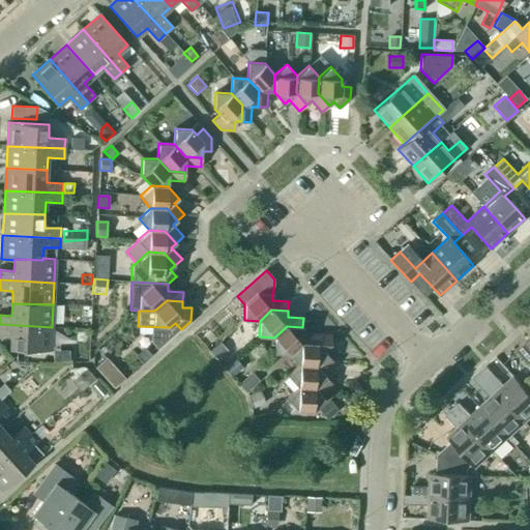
[(51,350),(52,327),(0,324),(0,334),(10,335),(10,349),(51,350)]
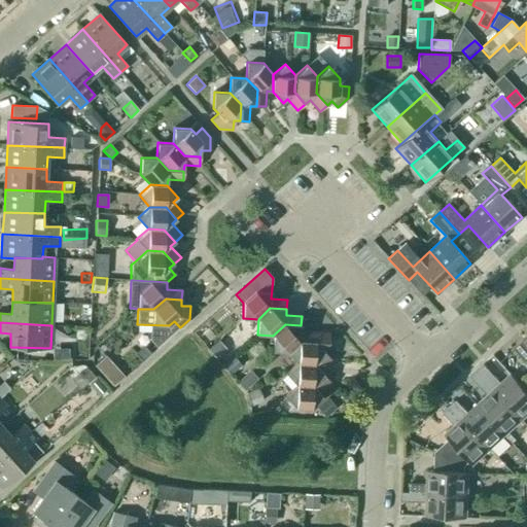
[(301,331),(301,325),(285,324),(273,336),(272,351),(287,352),(300,341),(316,343),(319,339),(316,336),(316,332),(301,331)]
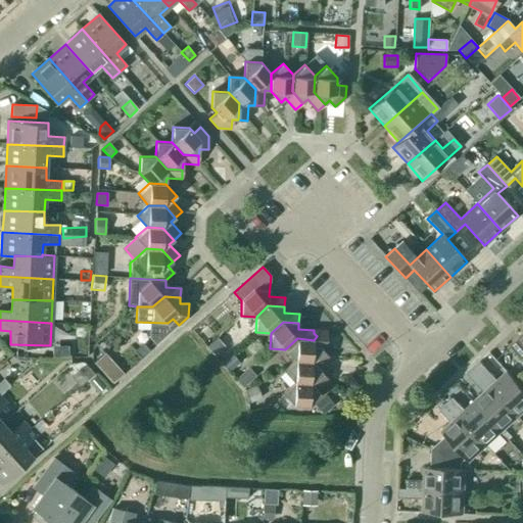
[(312,362),(324,350),(320,346),(327,340),(327,331),(314,330),(314,333),(317,336),(314,340),(297,338),(285,349),(295,361),(312,362)]
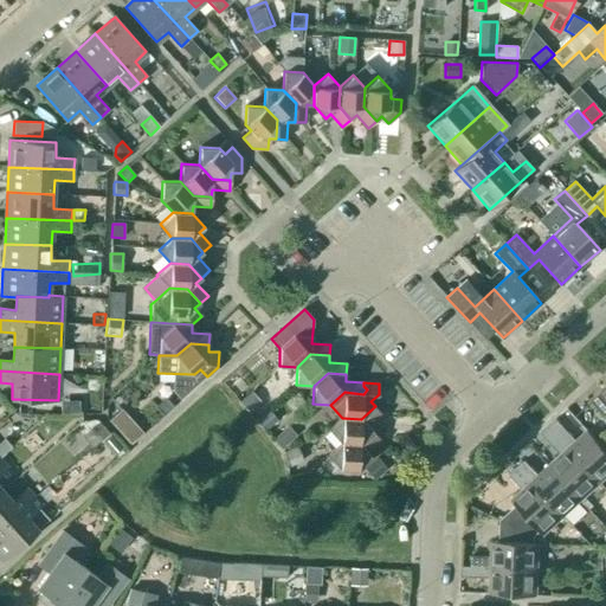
[(247,412),(260,401),(251,391),(238,403),(247,412)]
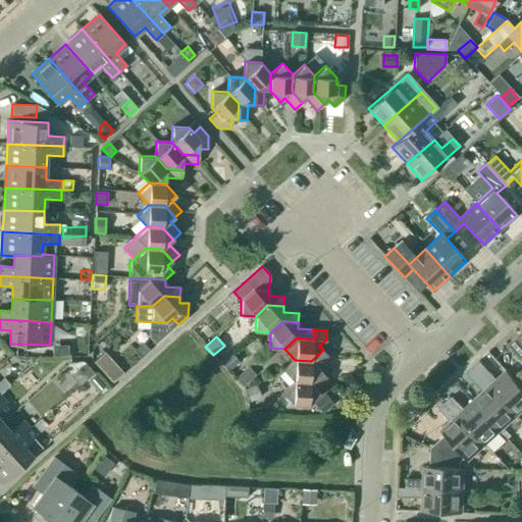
[(521,337),(520,340),(518,336),(508,346),(521,361),(521,337)]
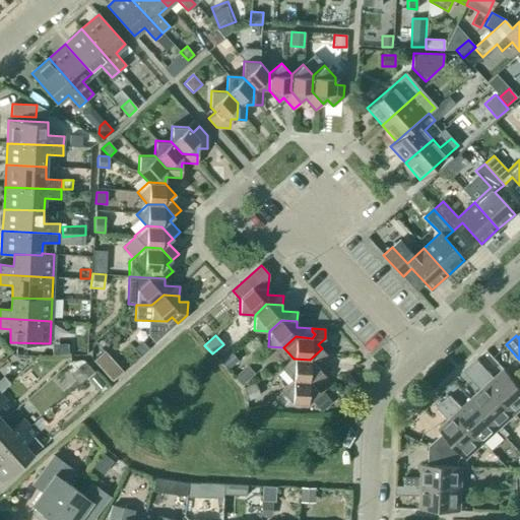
[(60,344),(52,350),(53,354),(68,354),(67,344),(60,344)]
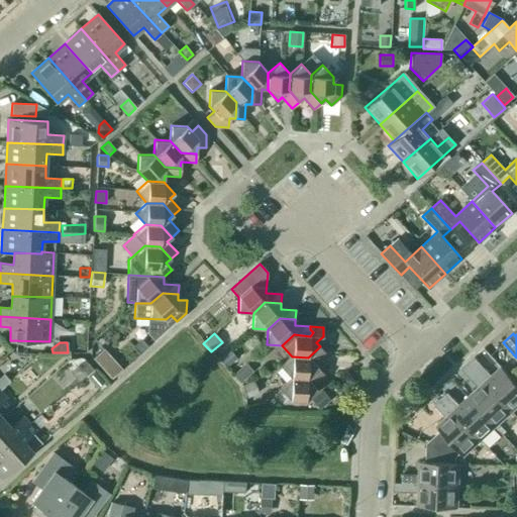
[(307,379),(318,369),(314,364),(326,353),(320,346),(308,357),(292,356),(281,367),(291,378),(307,379)]
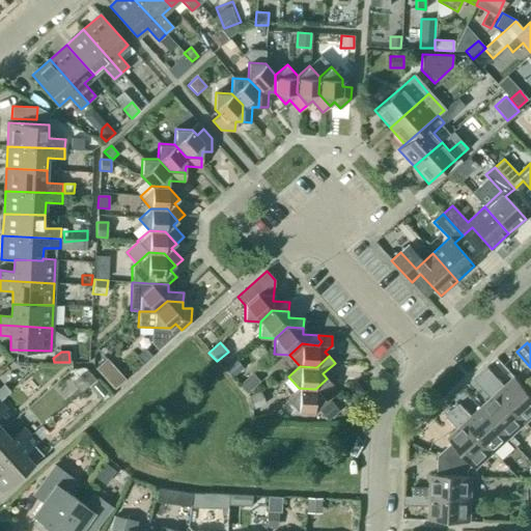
[(107,358),(95,368),(114,390),(126,380),(107,358)]
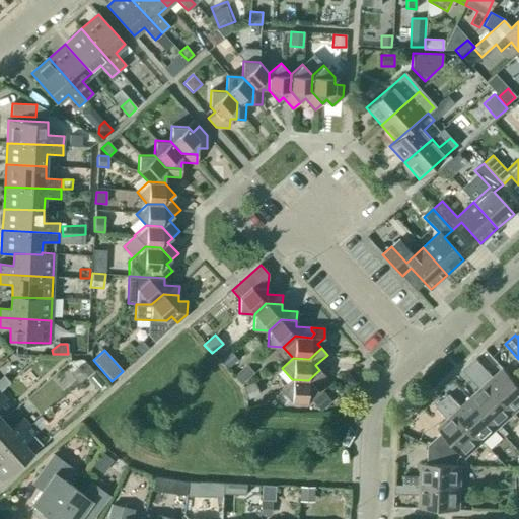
[(227,369),(237,360),(229,351),(219,360),(227,369)]
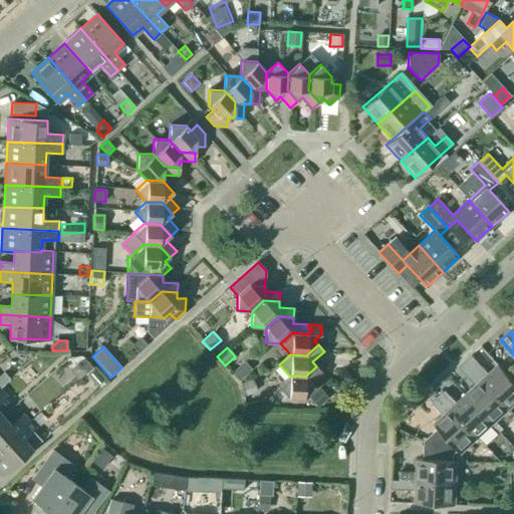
[(513,381),(498,364),(489,373),(472,355),(465,361),(508,410),(513,404),(513,381)]
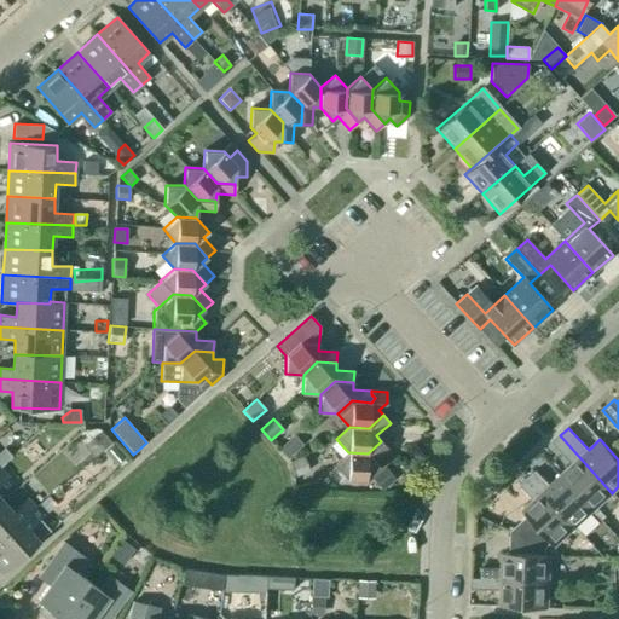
[(104,434),(97,441),(104,449),(111,443),(104,434)]
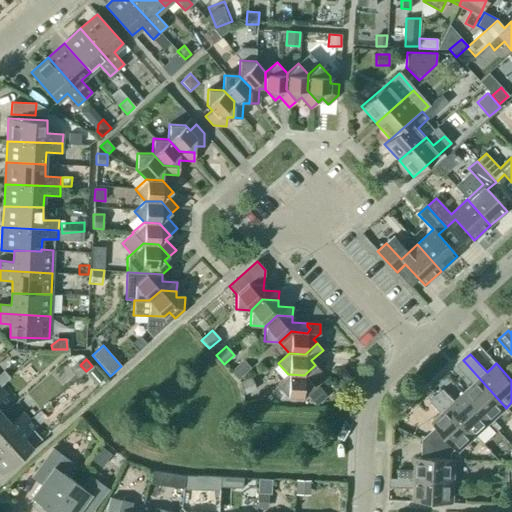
[(237,379),(250,368),(243,360),(230,371),(237,379)]
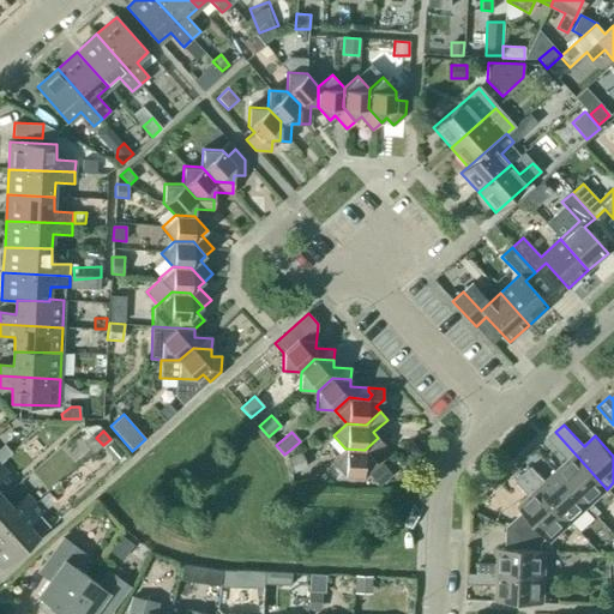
[(607,489),(555,432),(548,439),(567,462),(557,471),(588,506),(607,489)]
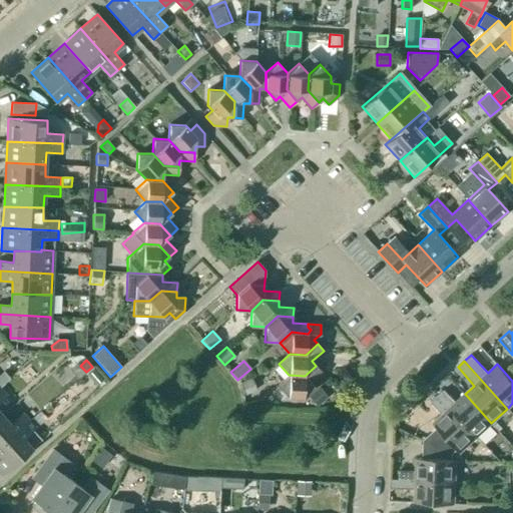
[(305,376),(289,375),(278,385),(288,397),(304,398),(315,387),(311,383),(323,373),(316,366),(305,376)]
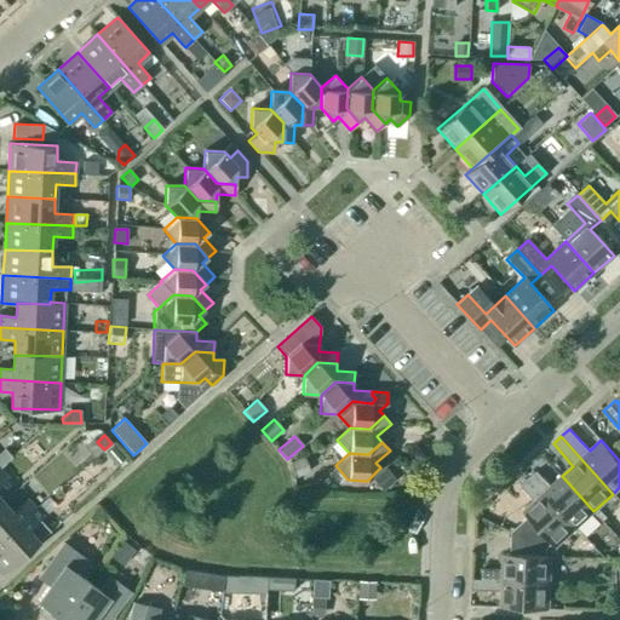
[(296,477),(310,471),(303,457),(290,463),(296,477)]
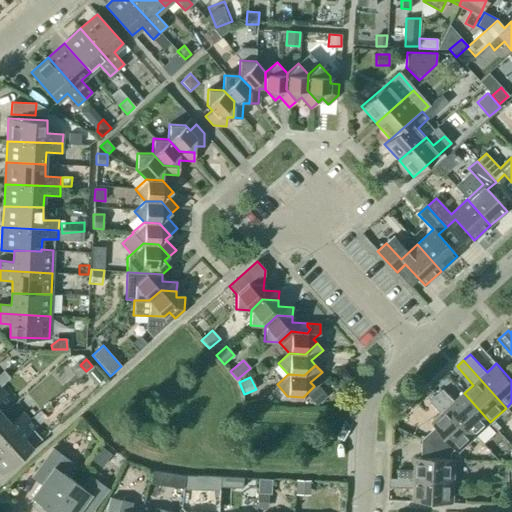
[(318,386),(308,395),(317,405),(327,396),(318,386)]
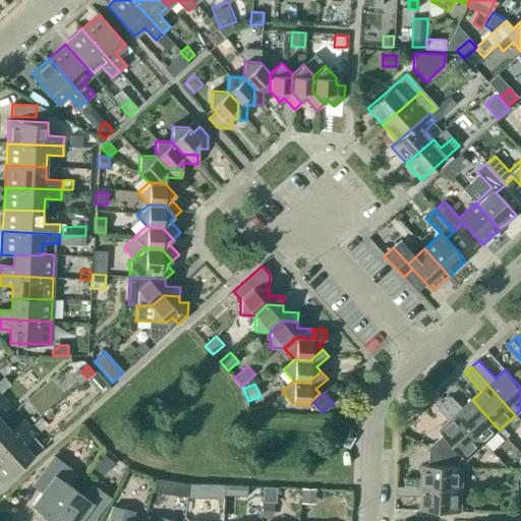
[(499,429),(472,400),(463,409),(451,396),(444,402),(483,445),(499,429)]
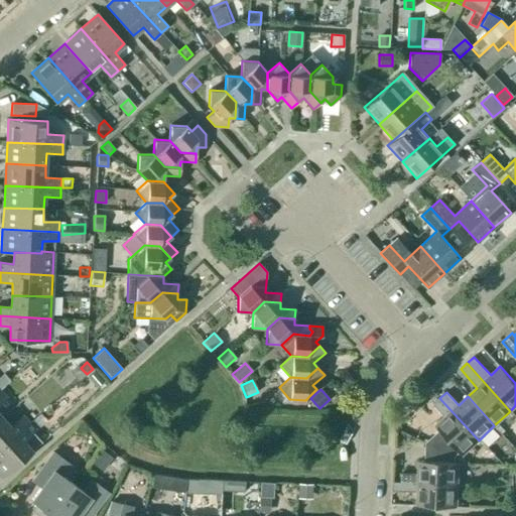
[(462,456),(479,440),(439,398),(433,404),(444,417),(435,425),(439,430),(425,442),(456,457),(460,453),(462,456)]
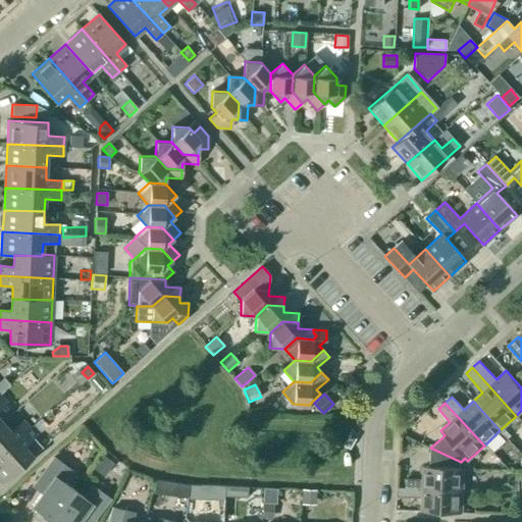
[(41,418),(33,425),(40,432),(48,426),(41,418)]
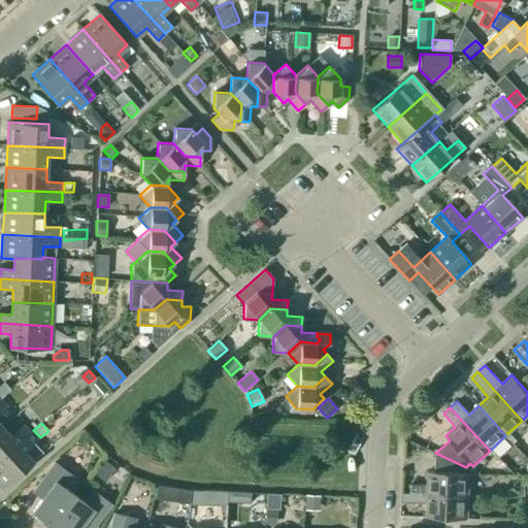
[(0,459),(30,433),(23,426),(11,436),(3,427),(0,429),(0,459)]
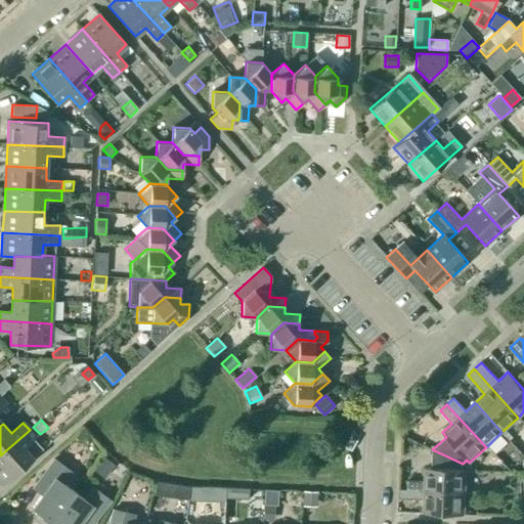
[(30,430),(0,455),(0,482),(2,485),(42,449),(34,439),(36,437),(30,430)]
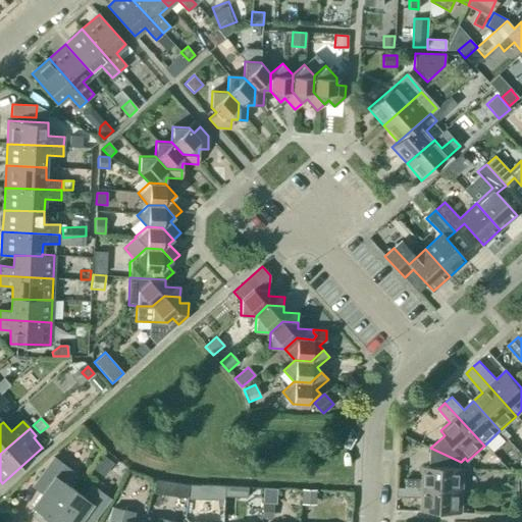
[(460,468),(461,462),(430,448),(429,467),(423,466),(423,479),(406,478),(405,488),(463,490),(464,468),(460,468)]
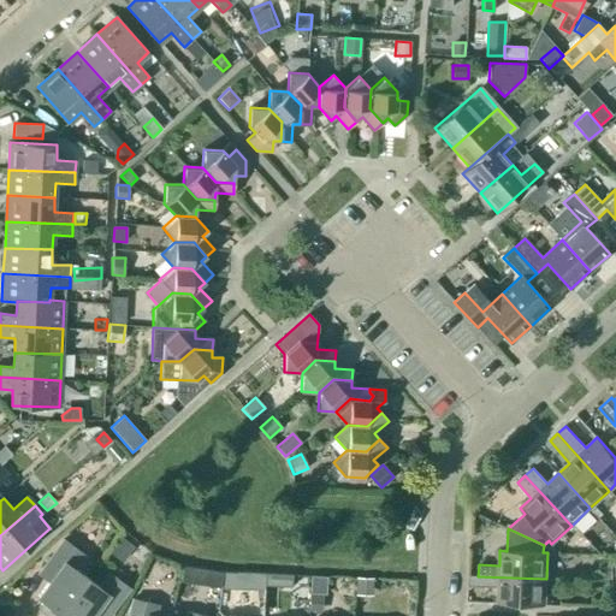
[(47,615),(58,615),(87,578),(73,569),(84,555),(64,540),(39,574),(48,581),(37,597),(45,602),(39,609),(47,615)]
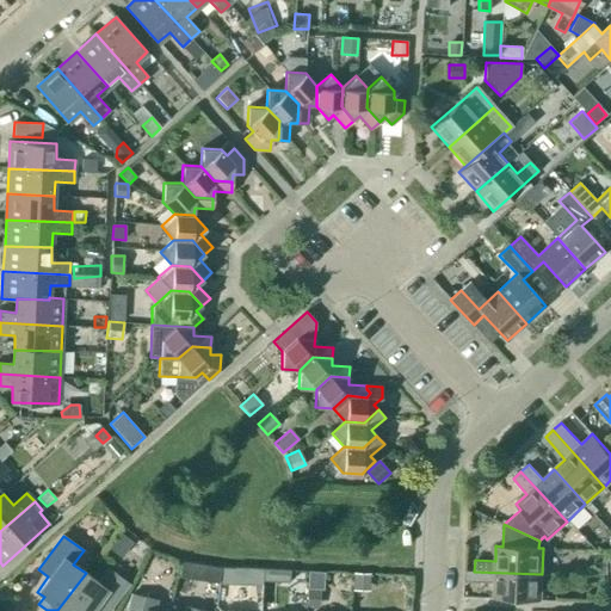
[(140,560),(148,549),(137,539),(129,550),(140,560)]
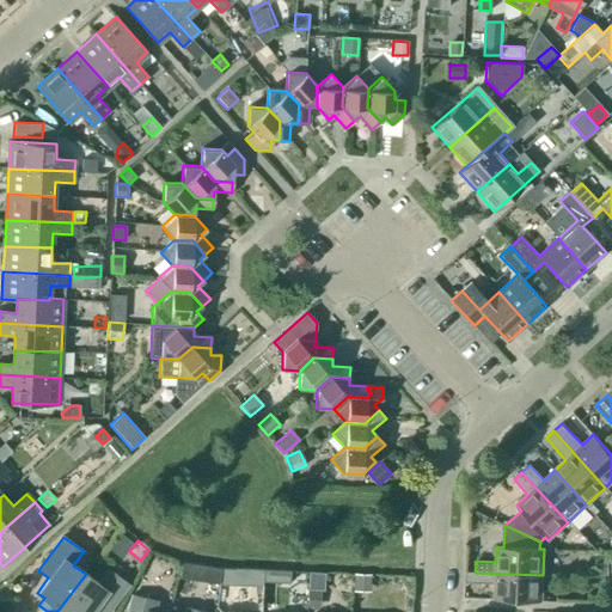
[(607,576),(609,558),(595,557),(594,576),(607,576)]
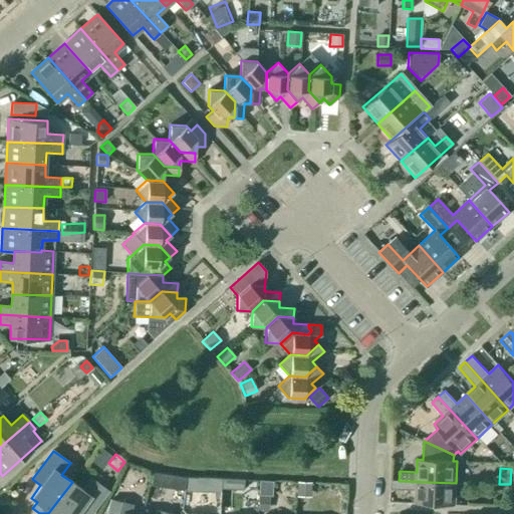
[(175,476),(173,489),(184,490),(186,478),(175,476)]
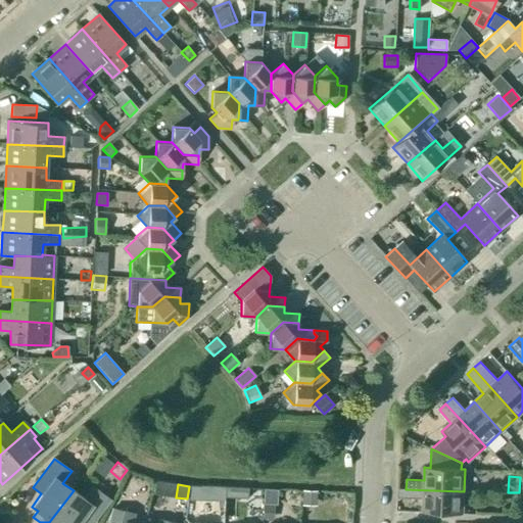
[(74,490),(49,522),(79,522),(80,522),(81,522),(92,522),(110,500),(92,486),(84,498),(74,490)]
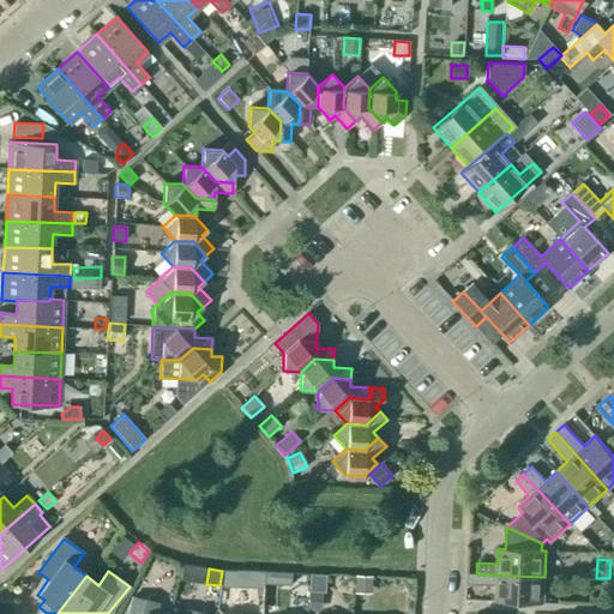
[(223,571),(223,587),(236,587),(236,571),(223,571)]
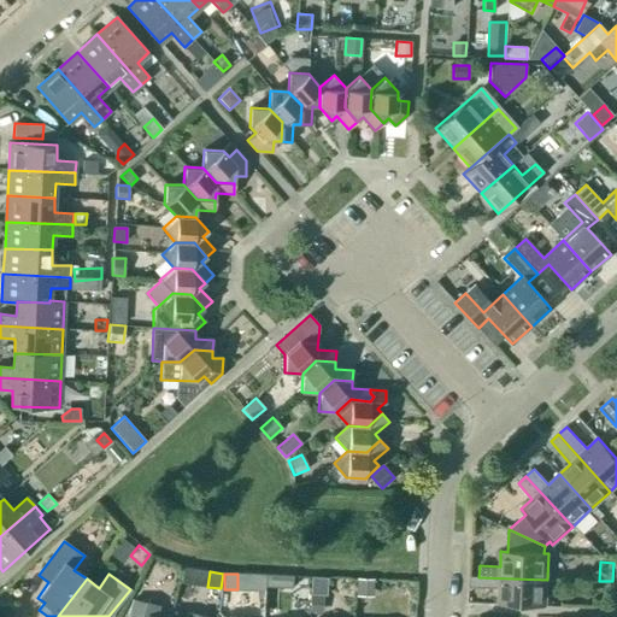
[(265,575),(265,587),(277,587),(277,575),(265,575)]
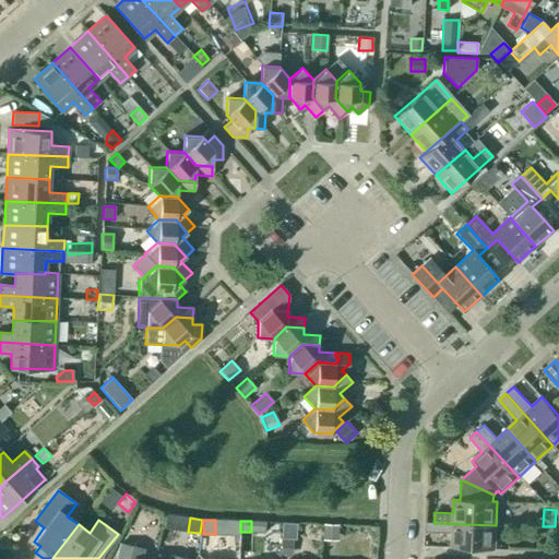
[(496,525),(433,523),(426,522),(425,532),(452,533),(451,547),(495,549),(496,525)]
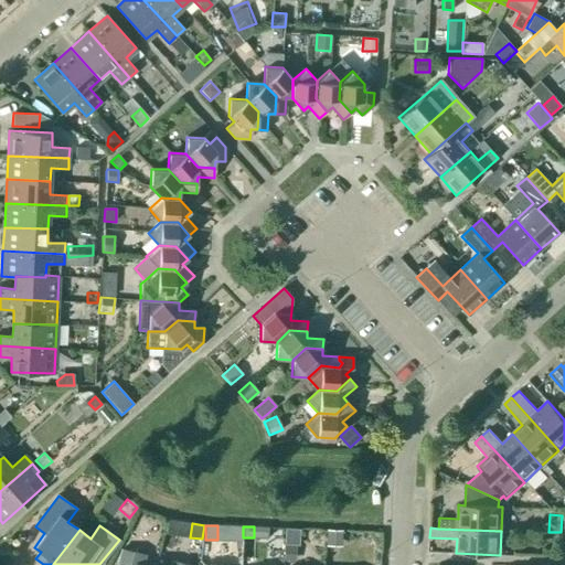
[(341,547),(341,530),(326,530),(326,546),(341,547)]
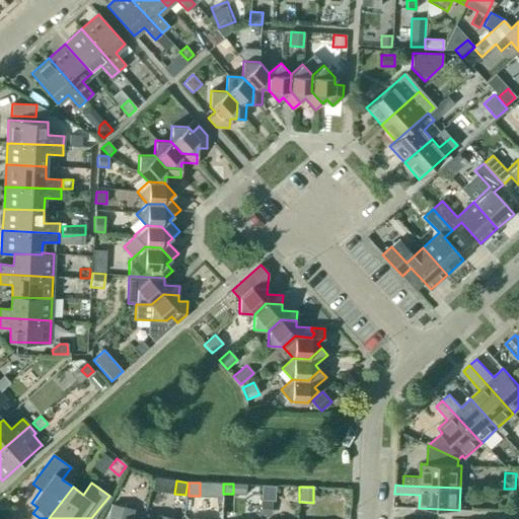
[(262,501),(261,515),(272,516),(273,501),(262,501)]
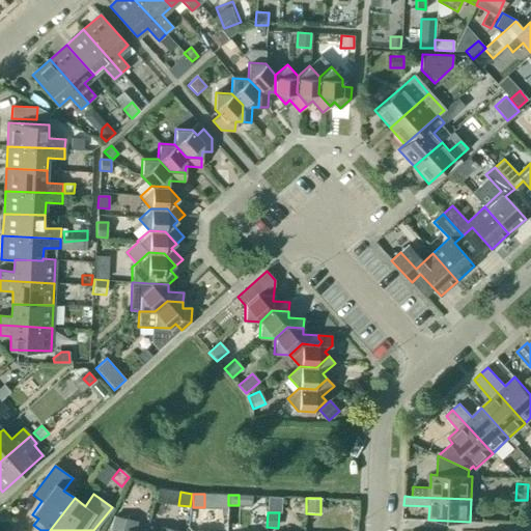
[(133,530),(136,522),(114,516),(110,530),(133,530)]
